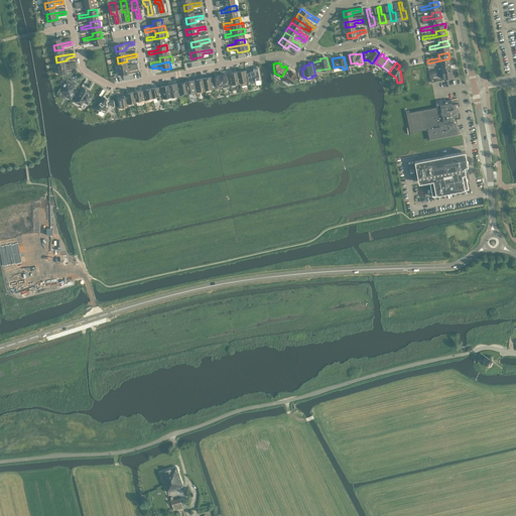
[(76,65),(57,68),(58,74),(68,72),(67,69),(71,69),(77,68),(76,65)]
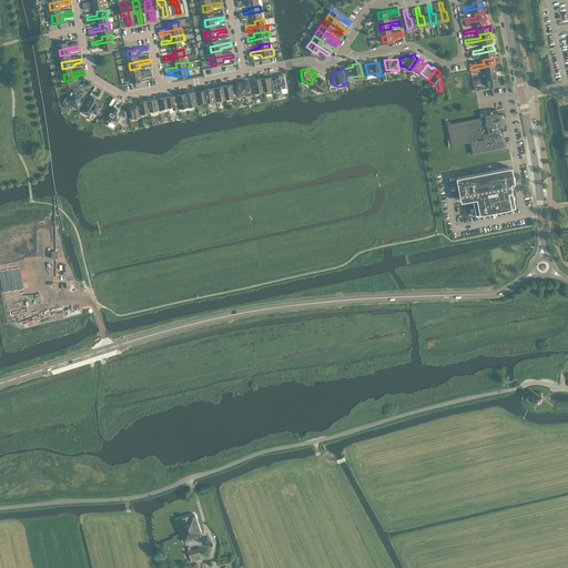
[(152,71),(131,75),(132,82),(133,82),(135,81),(142,80),(141,77),(152,74),(152,71)]
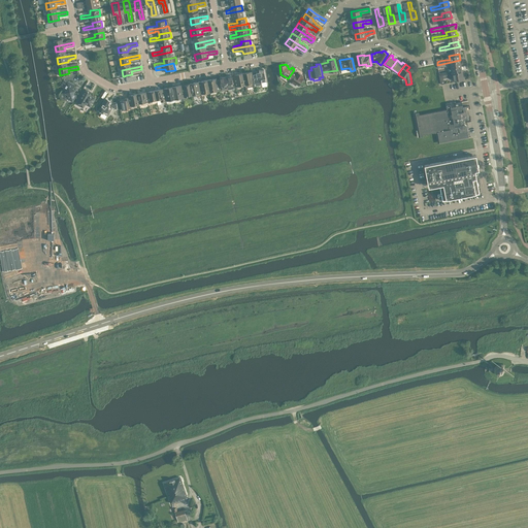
[(440,72),(439,72),(439,75),(440,75),(442,75),(462,71),(461,66),(451,68),(449,68),(449,71),(448,71),(440,72)]
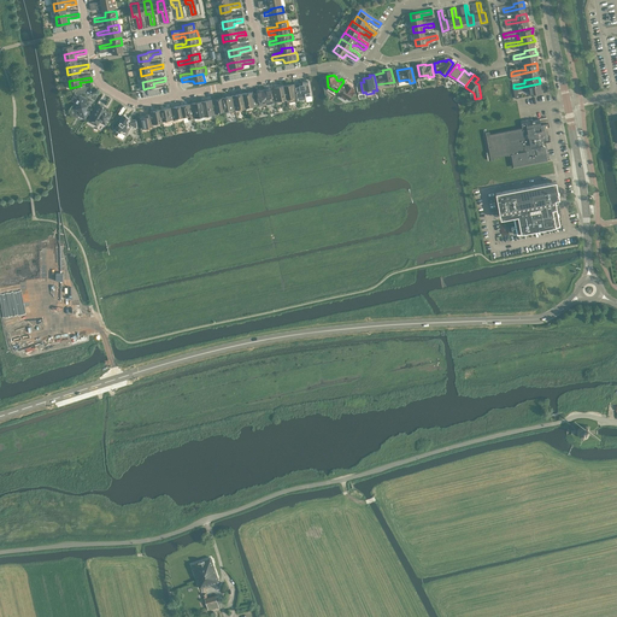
[(299,86),(295,87),(298,99),(306,98),(306,95),(311,94),(309,80),(303,81),(304,83),(299,84),(299,86)]
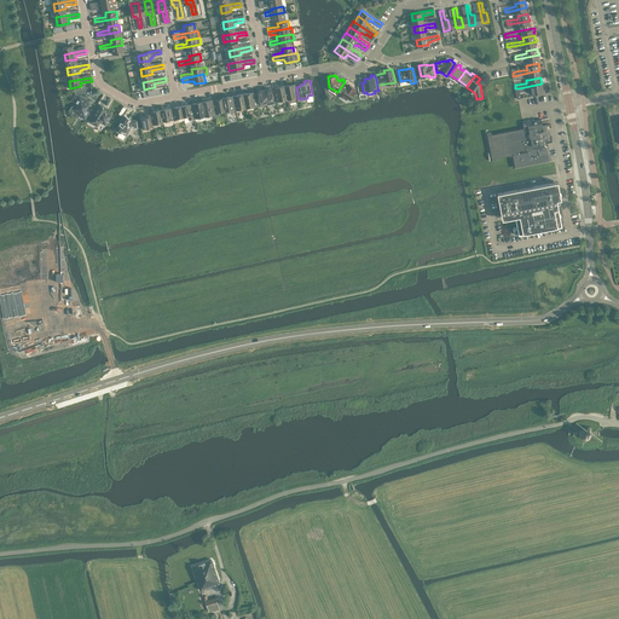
[(295,84),(285,85),(288,98),(288,102),(299,99),(296,87),(295,84)]
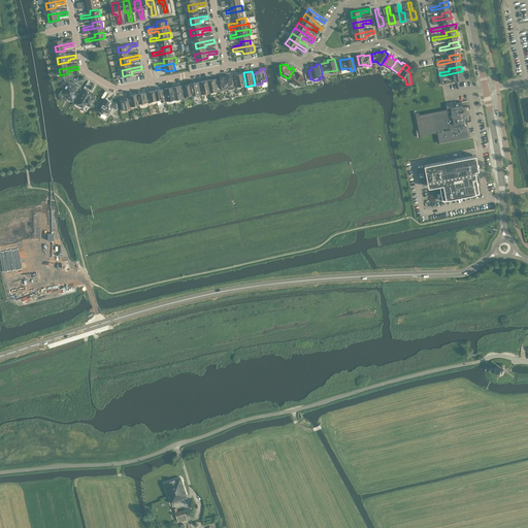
[(293,71),(288,78),(295,84),(297,81),(299,84),(303,77),(302,77),(303,75),(297,71),(296,73),(293,71)]
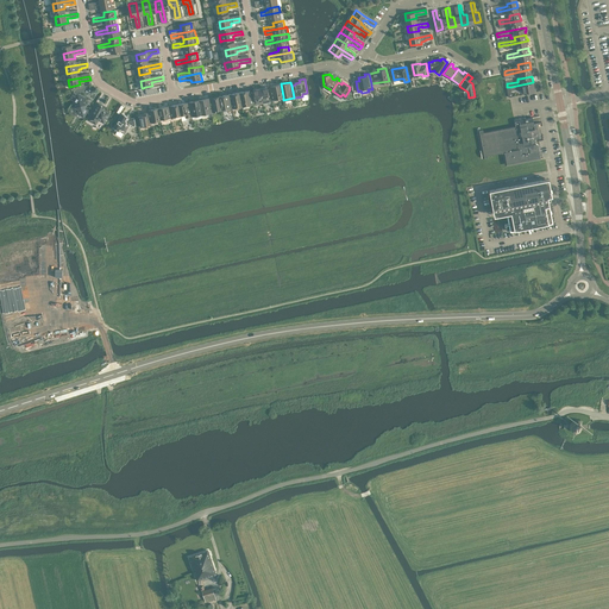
[(508,87),(507,87),(509,96),(513,95),(512,89),(518,88),(518,89),(522,88),(523,92),(529,90),(529,92),(535,90),(535,89),(535,86),(534,86),(533,82),(510,87),(508,87)]
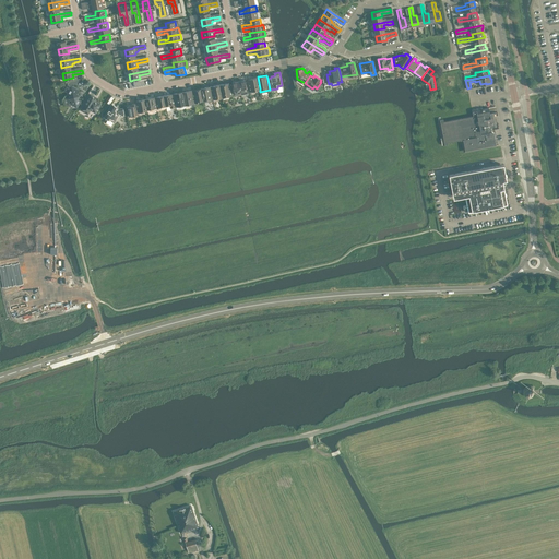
[(258,76),(248,79),(248,81),(250,91),(260,88),(258,76)]
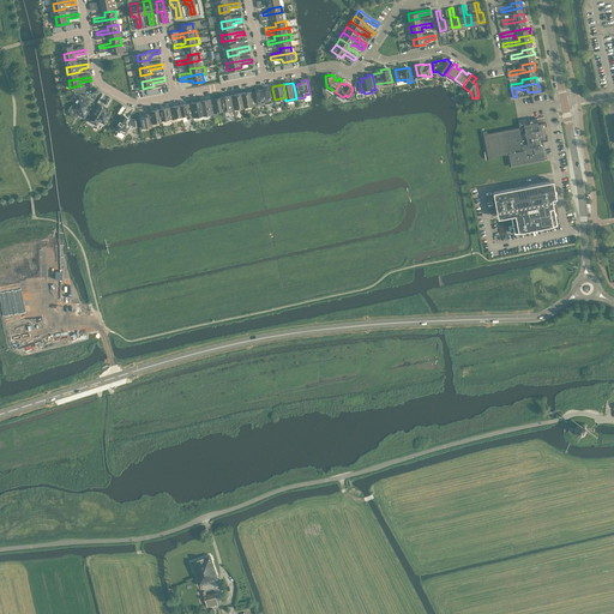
[(265,88),(263,89),(265,103),(272,102),(271,101),(275,101),(275,100),(272,89),(270,89),(269,86),(268,86),(265,86),(265,88)]
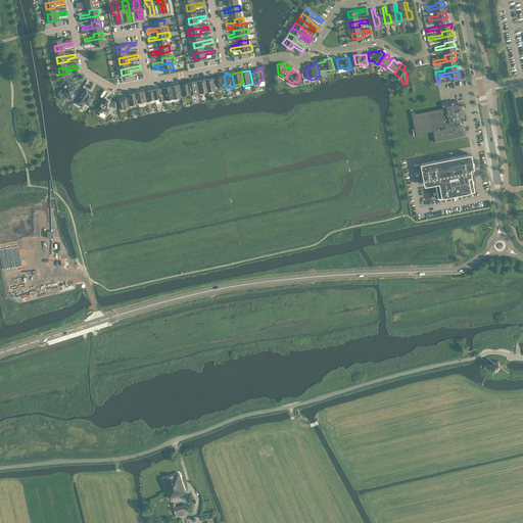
[(218,79),(215,79),(217,89),(220,88),(221,89),(226,88),(224,76),(221,76),(221,75),(219,76),(218,76),(218,77),(218,79)]
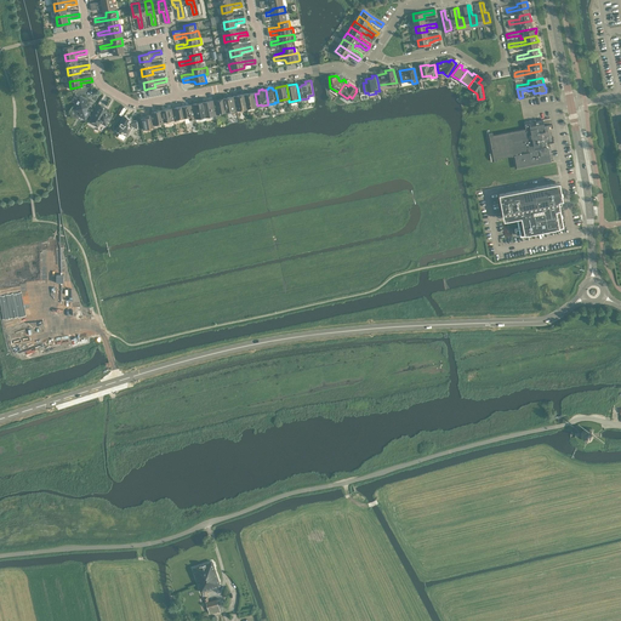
[(255,91),(245,93),(248,109),(249,108),(249,107),(257,106),(255,93),(255,91)]
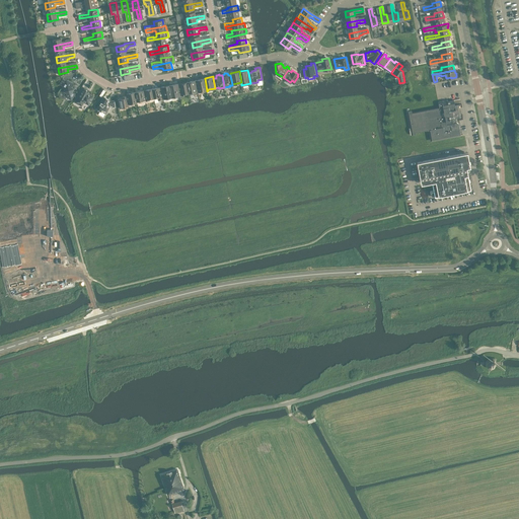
[(61,88),(60,91),(61,96),(64,98),(66,95),(71,98),(75,93),(71,91),(73,88),(70,86),(72,83),(63,78),(60,83),(66,87),(64,90),(61,88)]
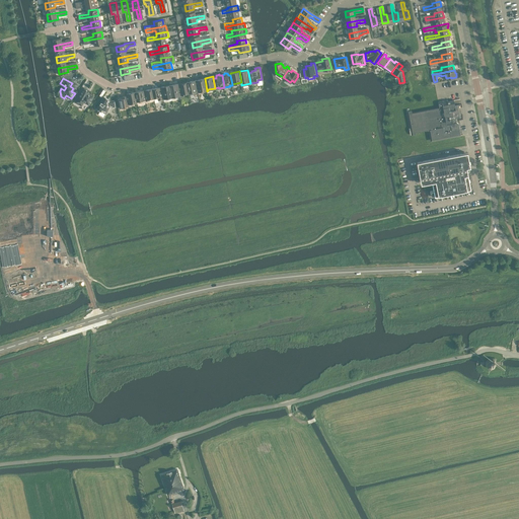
[(205,78),(196,79),(198,90),(198,91),(199,91),(206,89),(206,91),(207,91),(205,78)]
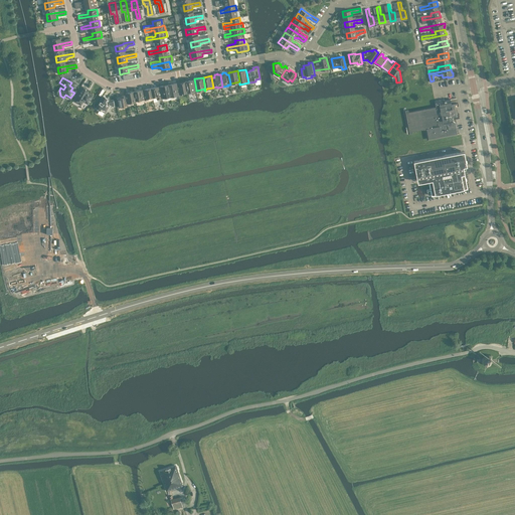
[(194,78),(185,80),(188,92),(188,94),(197,92),(196,91),(196,90),(194,78)]
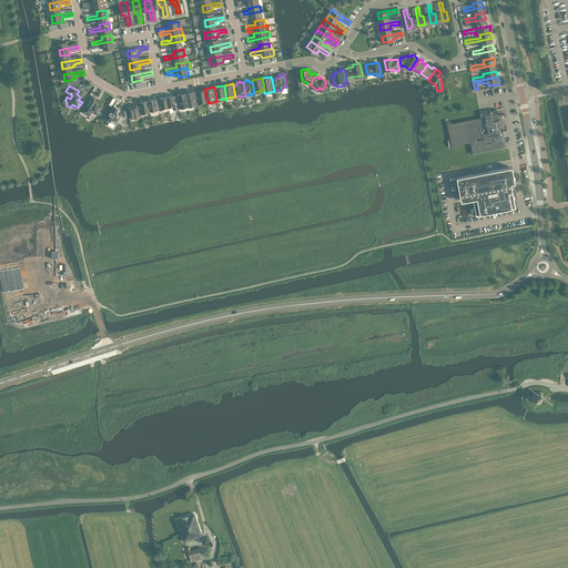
[(199,93),(195,93),(198,104),(200,103),(201,102),(208,101),(204,89),(199,90),(199,93)]
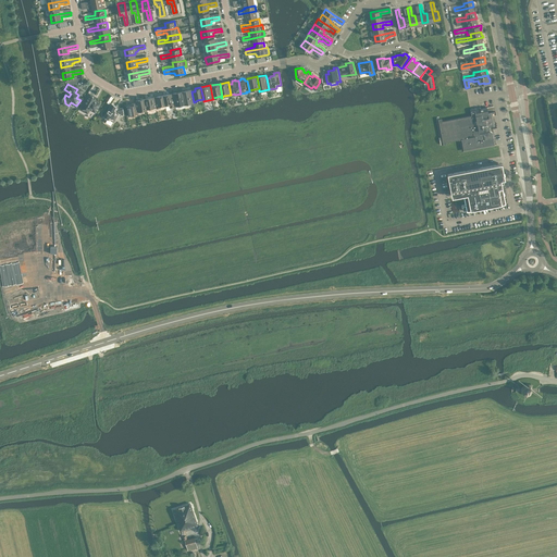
[(188,89),(182,90),(185,103),(194,102),(192,91),(189,91),(188,89)]
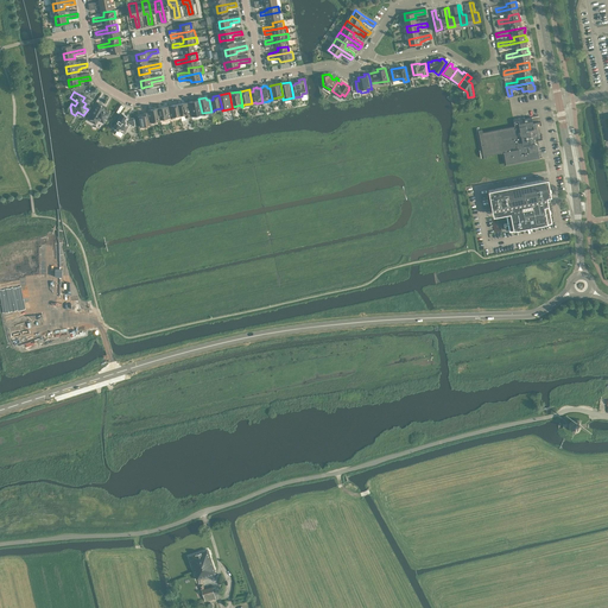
[(192,101),(189,101),(189,103),(191,115),(195,114),(196,116),(197,118),(202,116),(202,113),(198,99),(192,101)]
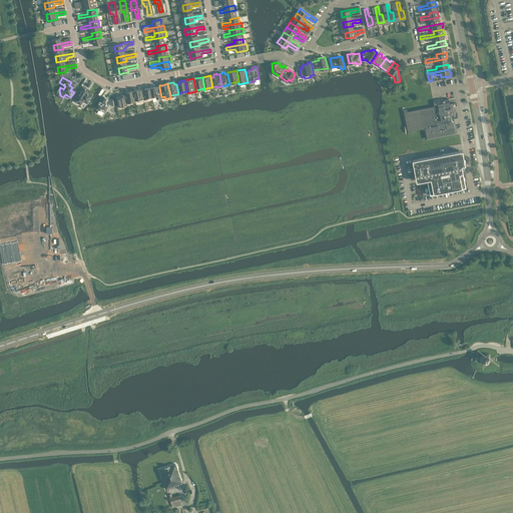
[(83,86),(75,100),(81,103),(83,100),(88,102),(92,95),(87,92),(89,89),(83,86)]
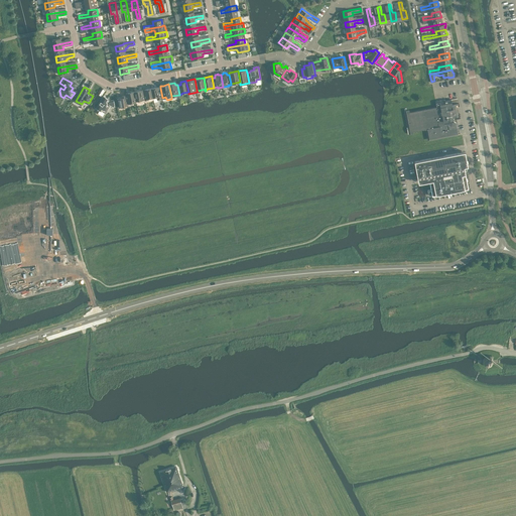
[(157,87),(151,88),(153,97),(157,96),(157,98),(158,99),(162,98),(160,88),(157,89),(157,87)]
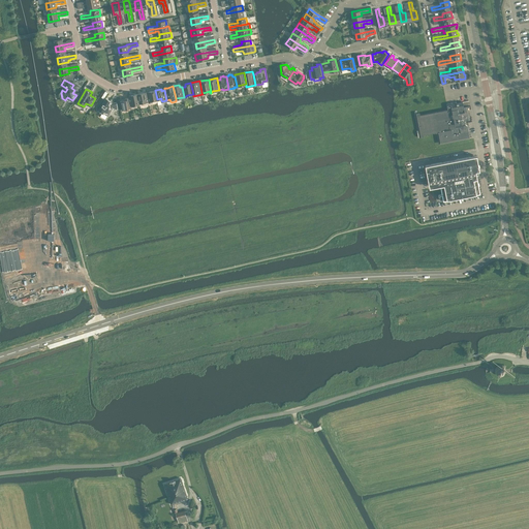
[(150,93),(147,93),(149,101),(149,102),(152,101),(152,100),(157,99),(155,90),(150,91),(150,93)]
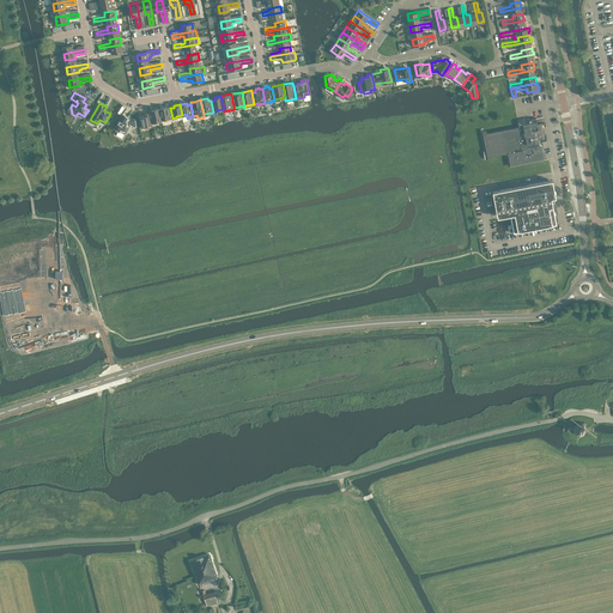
[(167,107),(159,108),(162,120),(163,122),(173,120),(173,119),(173,117),(170,108),(167,109),(167,107)]
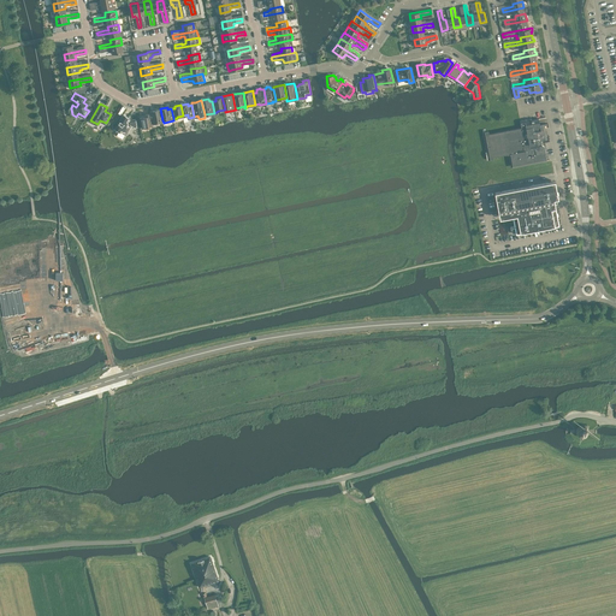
[(154,112),(150,113),(153,123),(163,120),(160,108),(154,110),(154,112)]
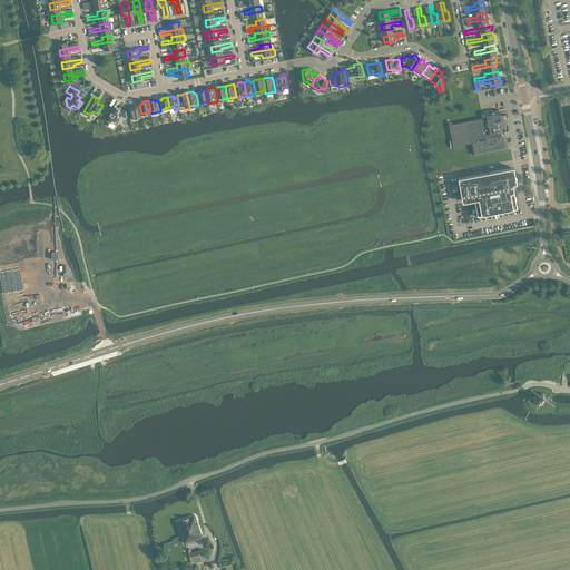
[(114,105),(106,118),(116,124),(121,115),(126,118),(127,115),(126,109),(120,110),(119,109),(119,108),(114,105)]
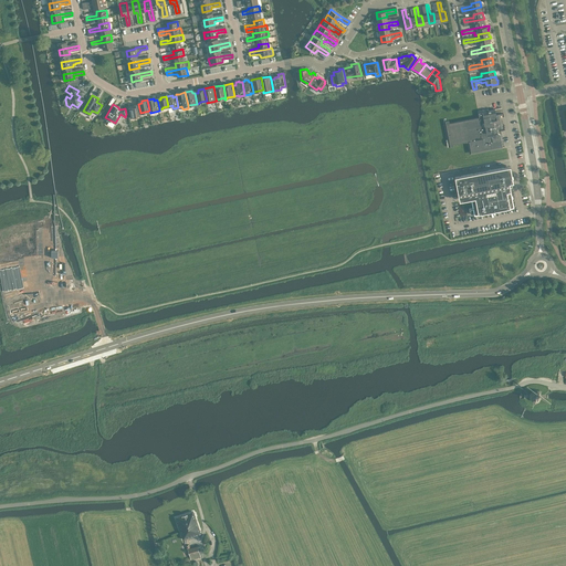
[(135,106),(129,107),(130,117),(140,115),(140,113),(138,104),(135,104),(135,106)]
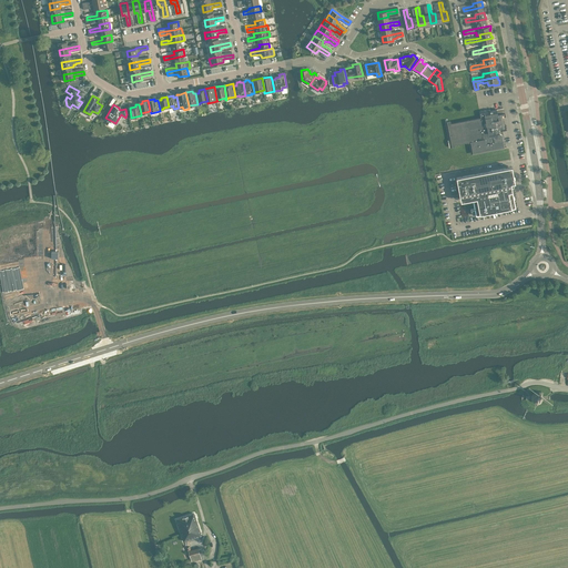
[(450,121),(445,121),(450,146),(455,145),(455,144),(459,143),(459,144),(464,143),(464,142),(467,142),(468,142),(469,142),(470,149),(474,149),(474,152),(504,146),(501,134),(500,133),(499,128),(503,128),(501,119),(499,119),(498,113),(497,109),(490,110),(490,109),(479,111),(482,117),(450,123),(450,121)]
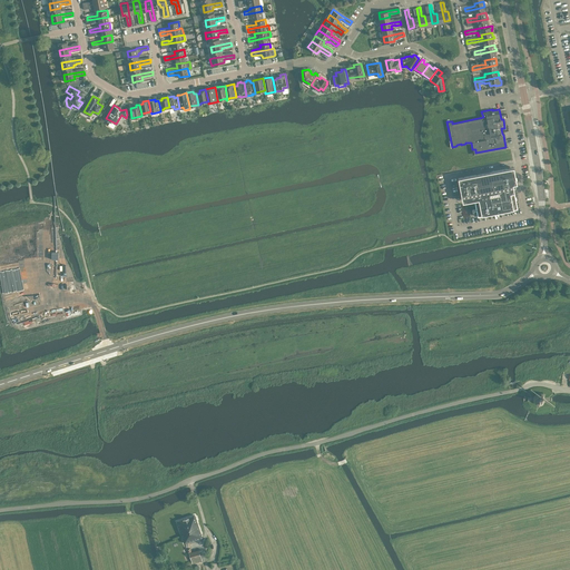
[(462,176),(458,177),(459,180),(460,185),(461,194),(465,193),(468,200),(474,199),(478,215),(518,207),(514,192),(510,192),(509,185),(513,184),(510,167),(509,168),(508,168),(492,170),(475,174),(464,176),(462,176)]
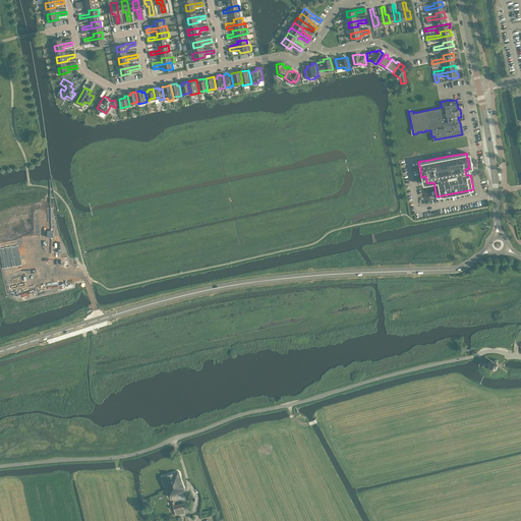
[(487,365),(487,366),(490,368),(495,369),(498,366),(498,365),(498,362),(495,359),(490,359),(488,362),(487,365)]
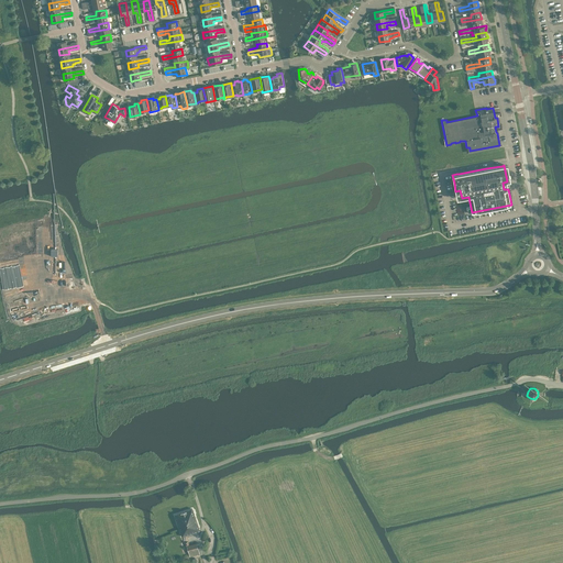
[(181,511),(175,515),(183,536),(185,534),(187,534),(188,537),(192,536),(191,532),(200,530),(192,508),(186,510),(181,511)]
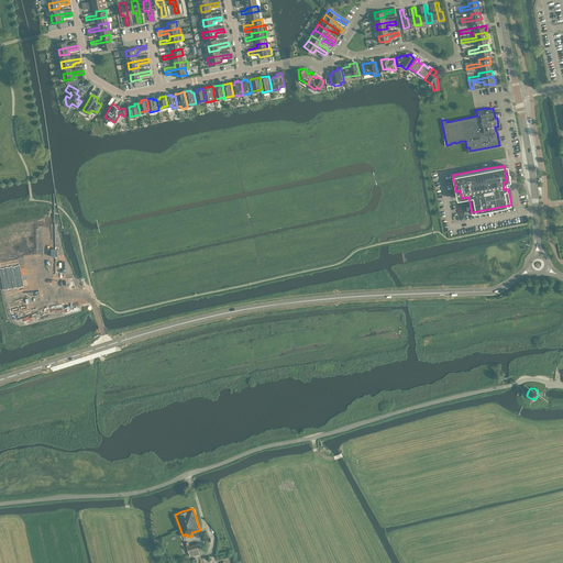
[(188,544),(187,545),(190,555),(200,553),(197,542),(188,544)]
